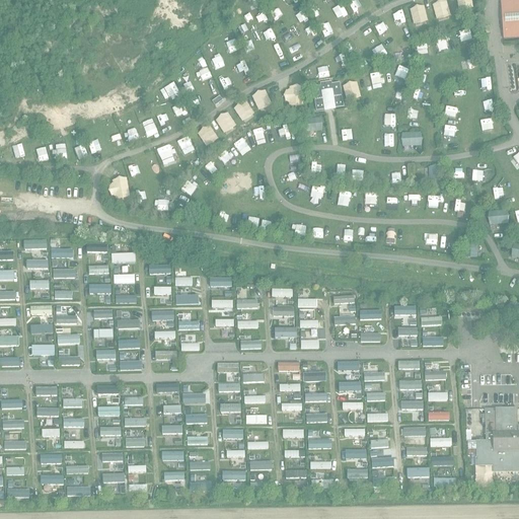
[(506,38),(518,35),(518,3),(503,5),(506,38)]
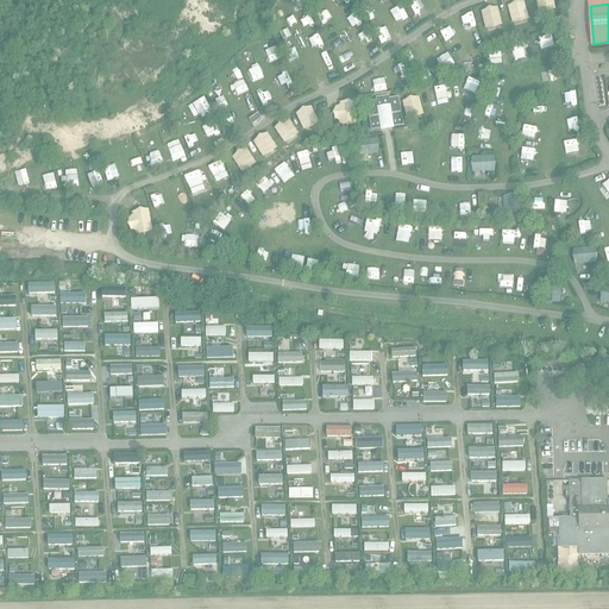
[(368,104),(372,126),(401,120),(397,98),(368,104)]
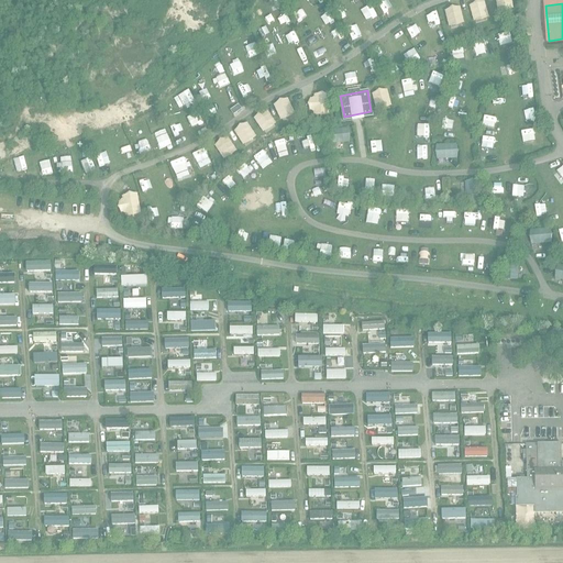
[(339,154),(335,130),(329,131),(332,154),(339,154)]
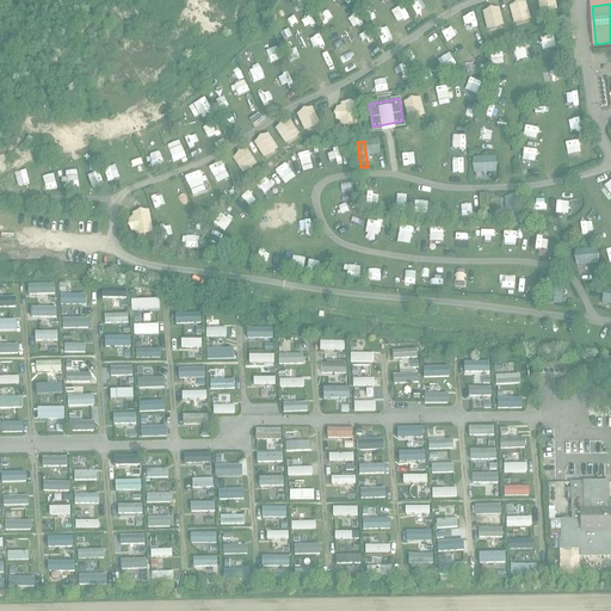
[(569,253),(571,260),(597,258),(596,251),(569,253)]
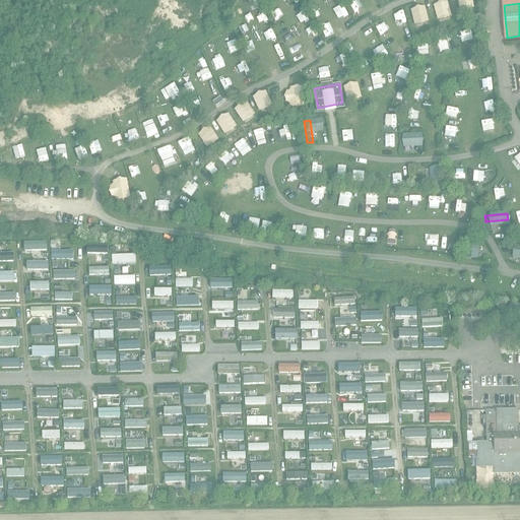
[(47,251),(47,242),(23,243),(24,251),(47,251)]
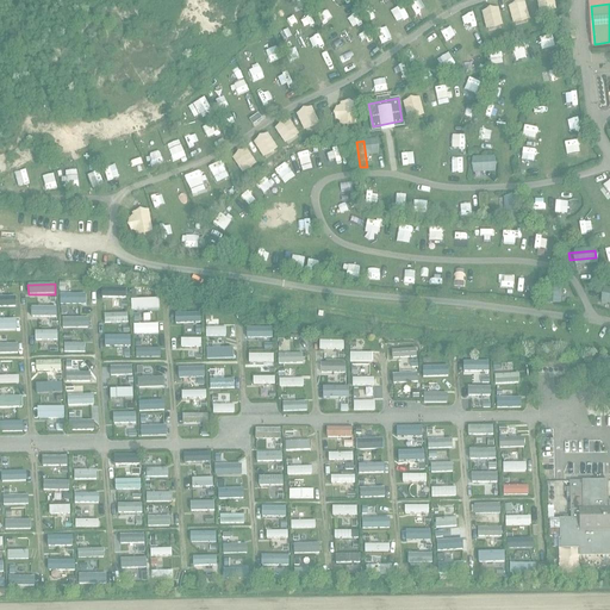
[(56,317),(56,307),(31,307),(31,317),(56,317)]
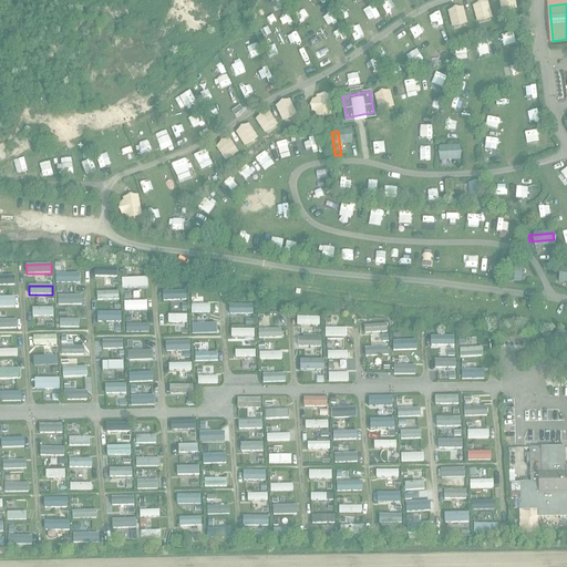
[(96,292),(98,300),(119,299),(119,291),(96,292)]
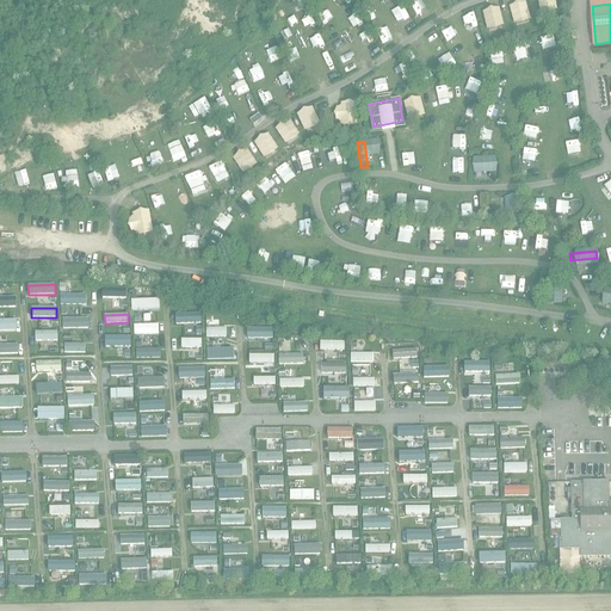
[(0,320),(0,331),(17,332),(17,321),(0,320)]
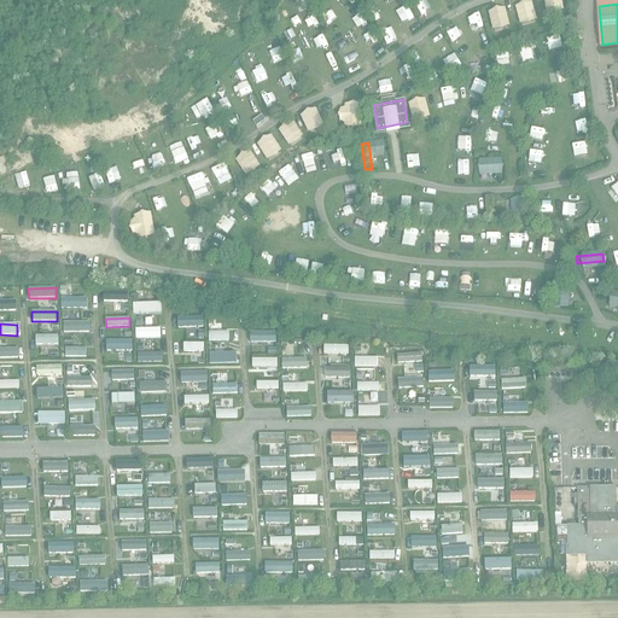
[(58,345),(58,336),(36,336),(36,345),(58,345)]
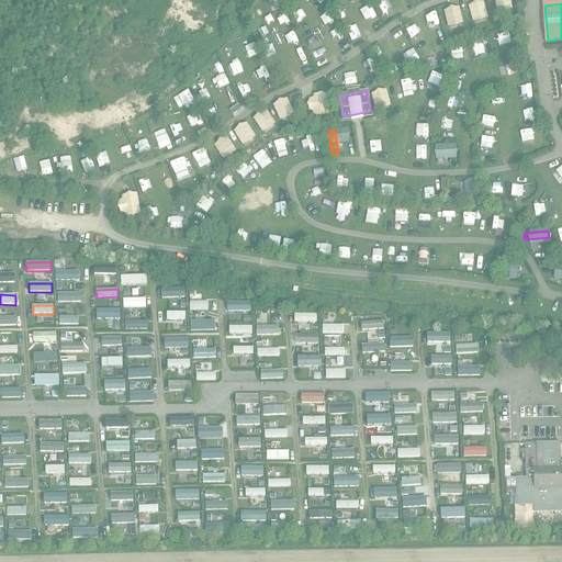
[(256,326),(256,336),(279,335),(279,326),(256,326)]
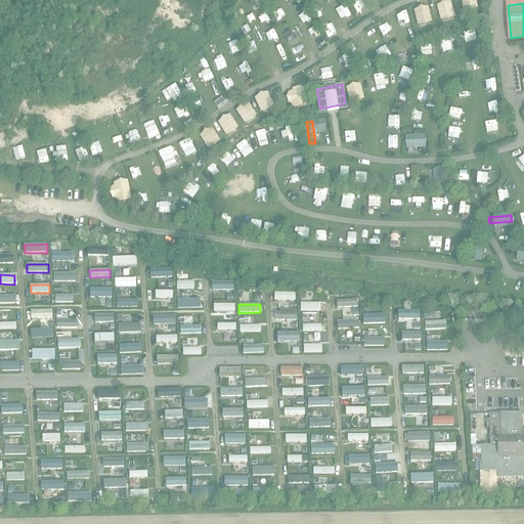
[(31,311),(31,318),(52,318),(52,310),(31,311)]
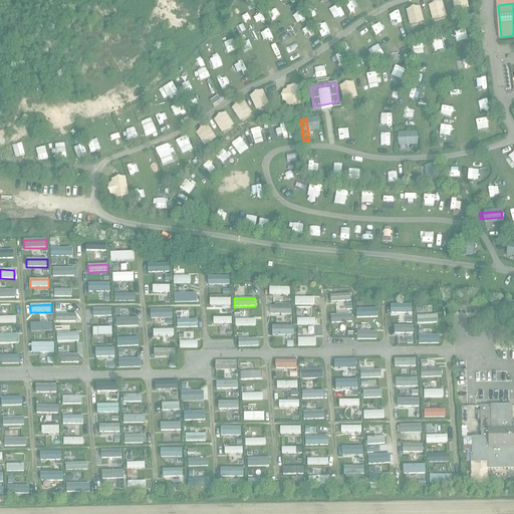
[(270,306),(270,314),(291,314),(291,306),(270,306)]
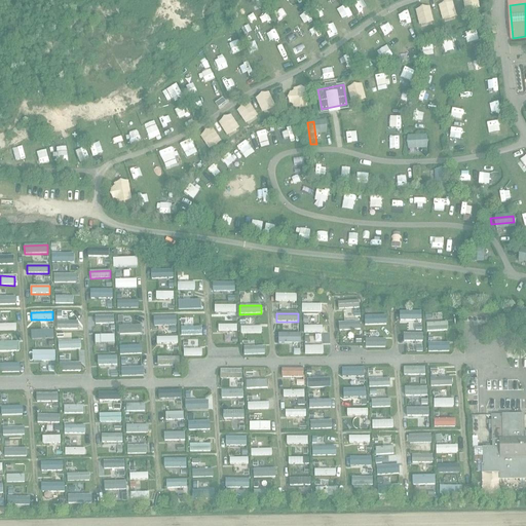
[(360,322),(340,323),(340,330),(360,329),(360,322)]
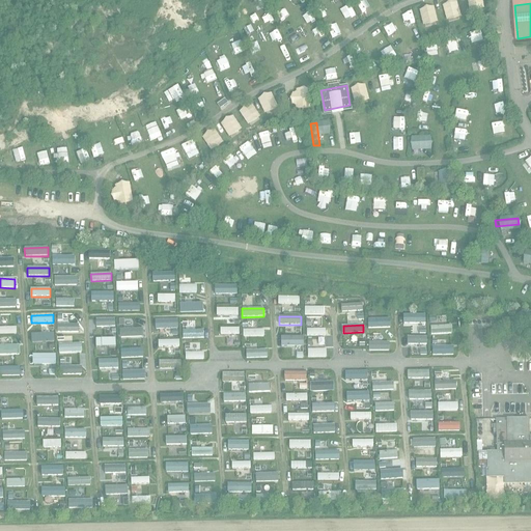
[(450,334),(450,327),(430,328),(430,335),(450,334)]
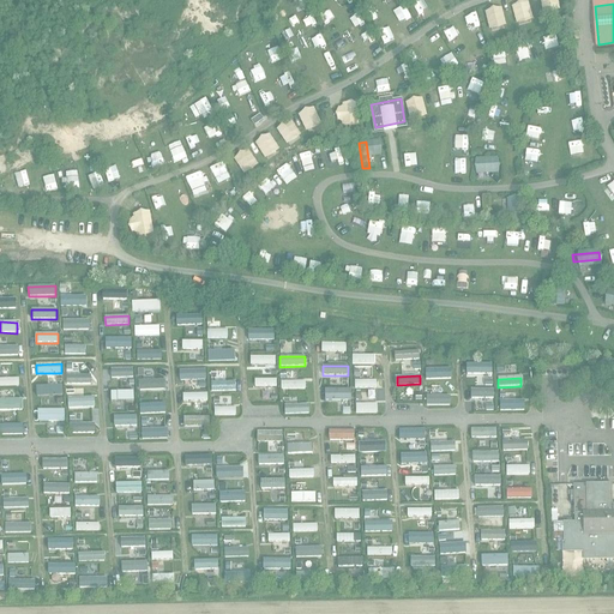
[(166,390),(166,380),(139,381),(139,391),(166,390)]
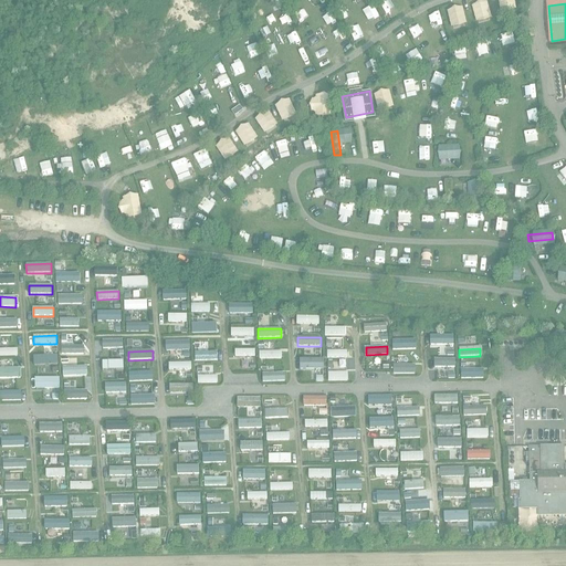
[(195,353),(195,362),(217,360),(217,352),(195,353)]
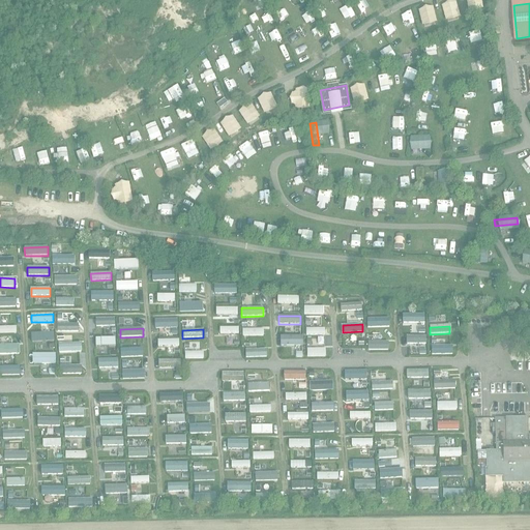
[(281,336),(281,346),(303,346),(302,336),(281,336)]
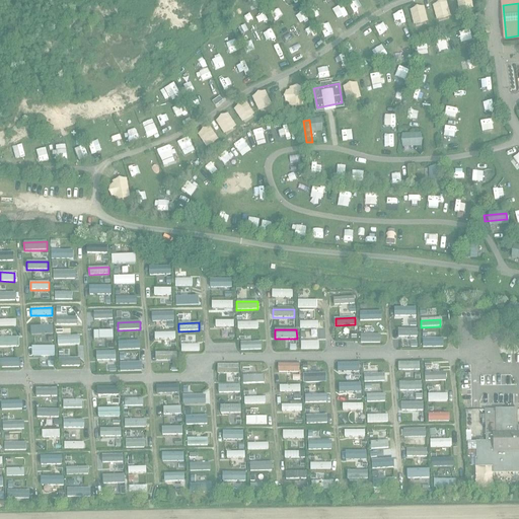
[(93,331),(93,340),(113,340),(114,330),(93,331)]
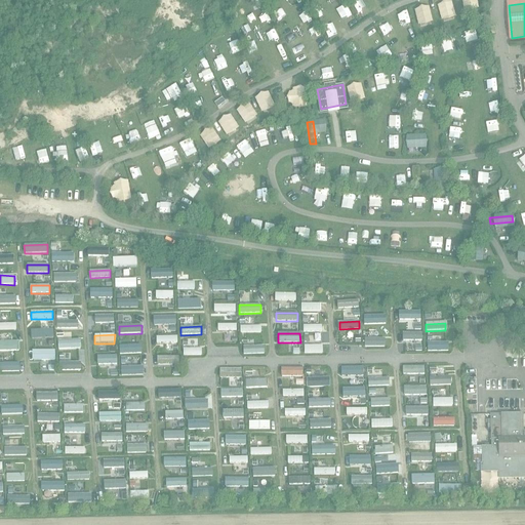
[(57,340),(58,350),(81,349),(81,339),(57,340)]
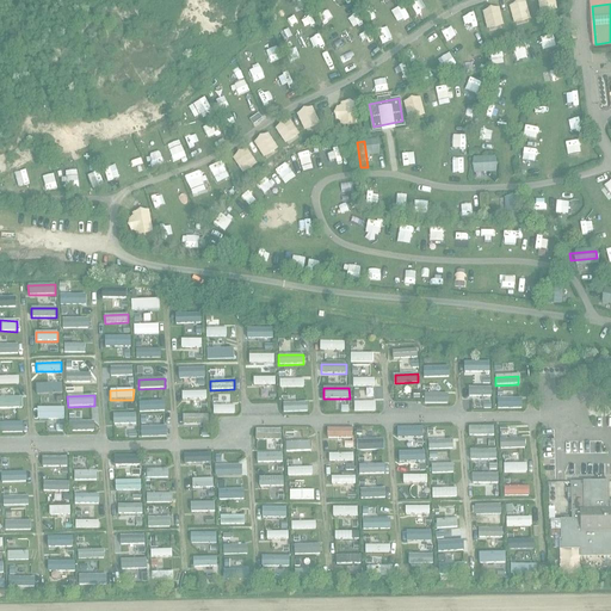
[(0,408),(23,409),(23,399),(0,397),(0,408)]
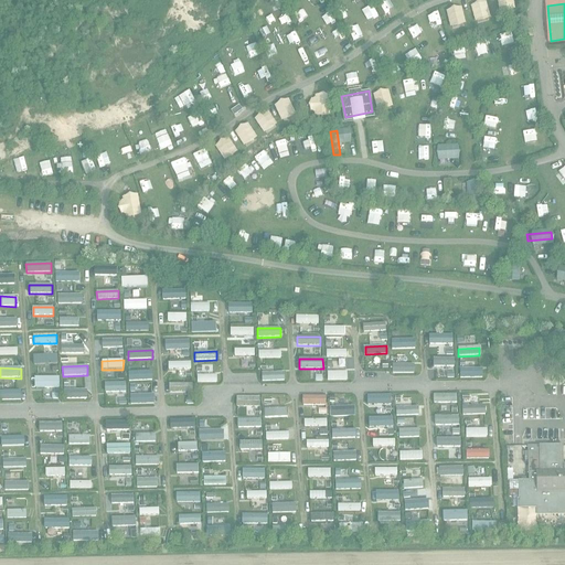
[(192,384),(169,384),(169,393),(192,393),(192,384)]
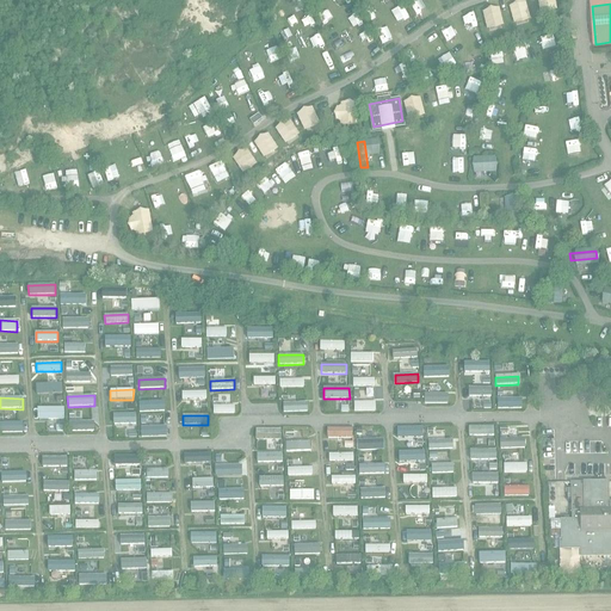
[(0,433),(22,433),(22,424),(0,424),(0,433)]
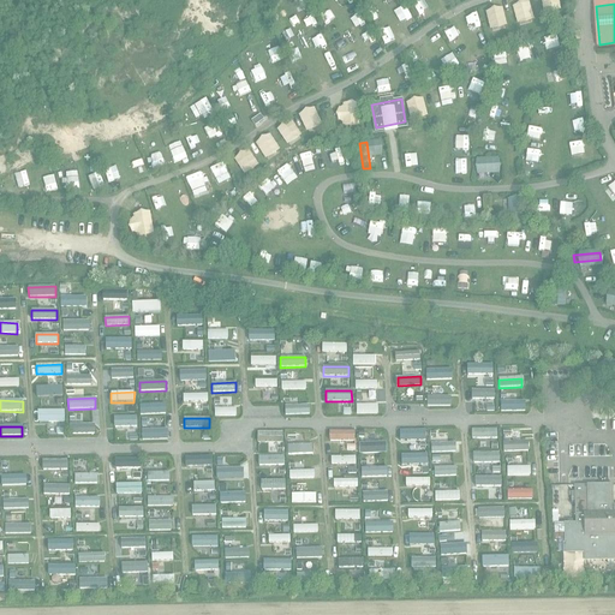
[(143,430),(143,440),(163,440),(163,430),(143,430)]
